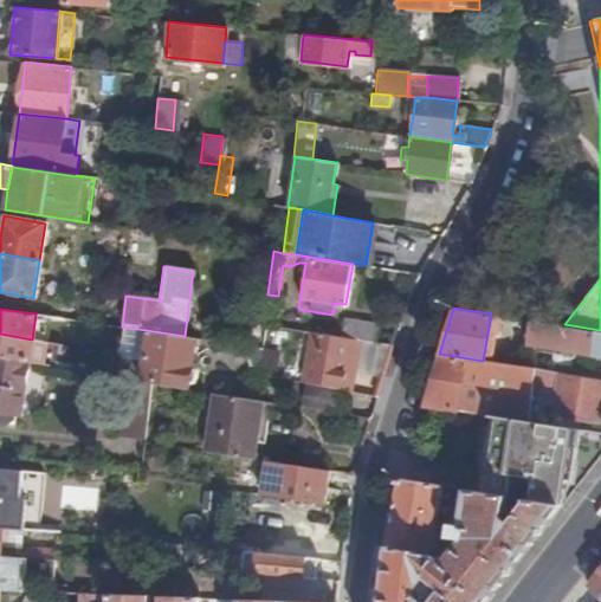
[(49,316),(36,314),(32,340),(45,341),(49,316)]
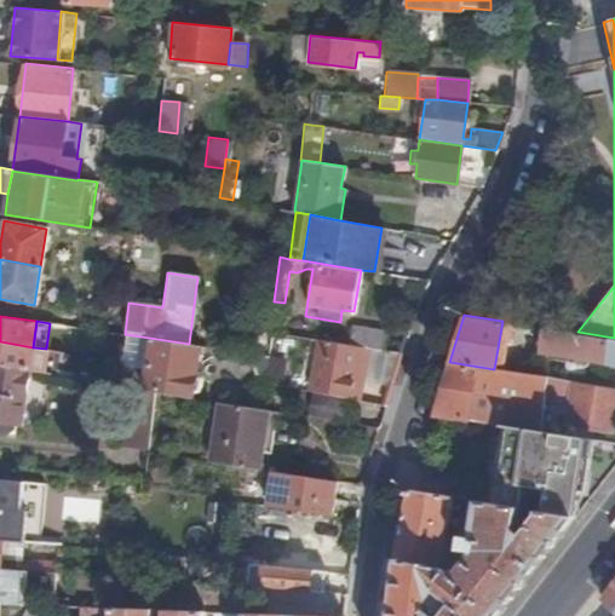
[(268,356),(270,332),(270,327),(257,324),(252,353),(253,353),(268,356)]
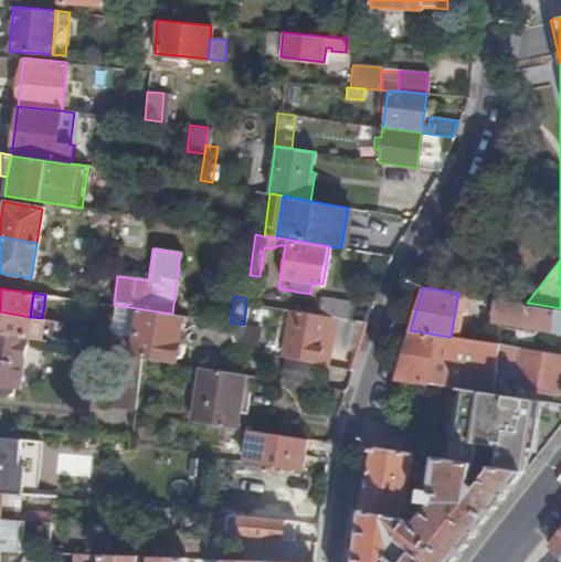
[(337,318),(350,319),(353,304),(320,298),(317,314),(327,316),(337,318)]
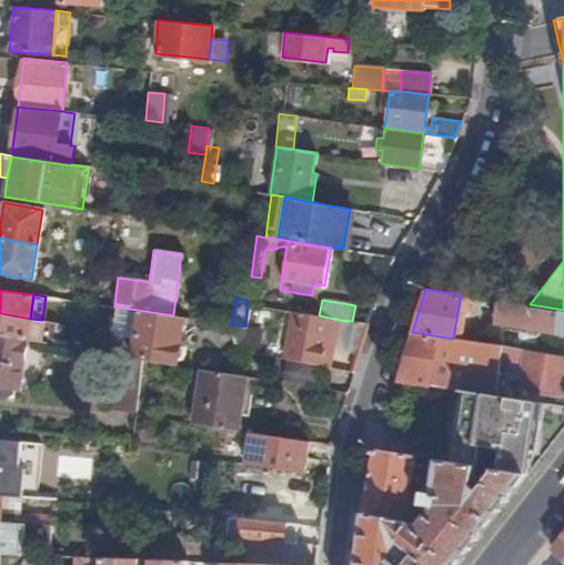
[(563,310),(530,304),(500,300),(496,322),(550,330),(563,333),(563,310)]
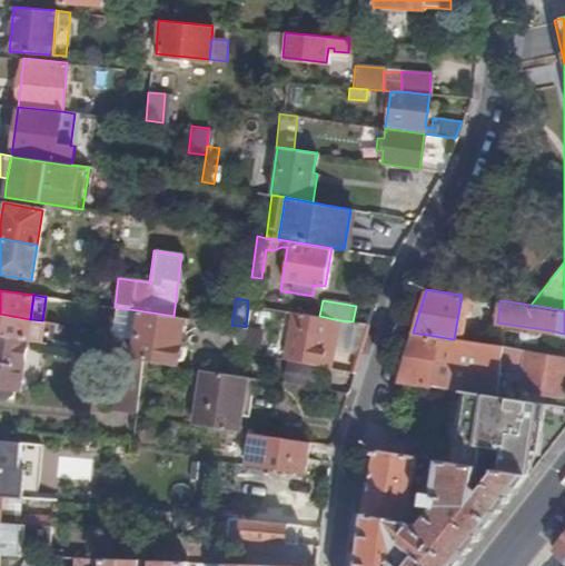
[(137,310),(115,307),(110,334),(110,336),(132,339),(137,310)]
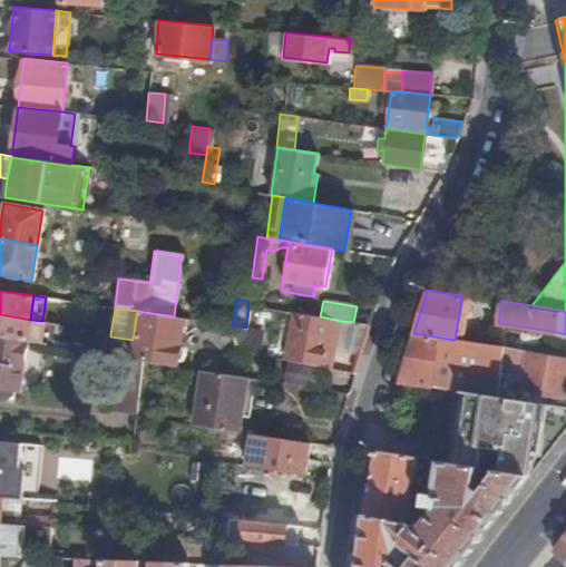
[(174,316),(137,311),(133,340),(129,359),(142,361),(176,367),(177,360),(182,360),(184,349),(179,348),(184,319),(174,316)]
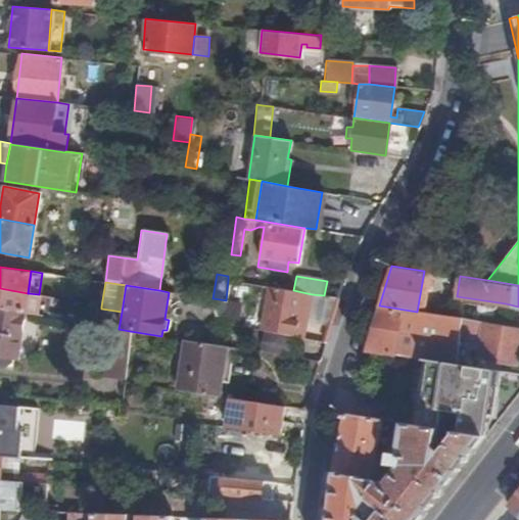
[(263,330),(293,335),(294,336),(302,292),(293,290),(267,286),(258,329),(263,330)]
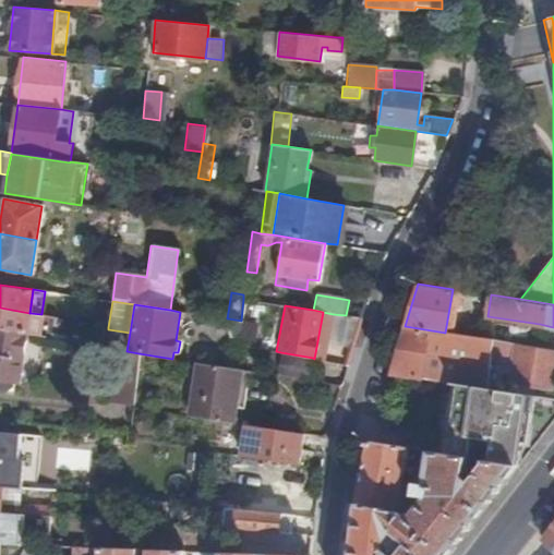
[(29,313),(0,308),(0,329),(26,334),(29,313)]
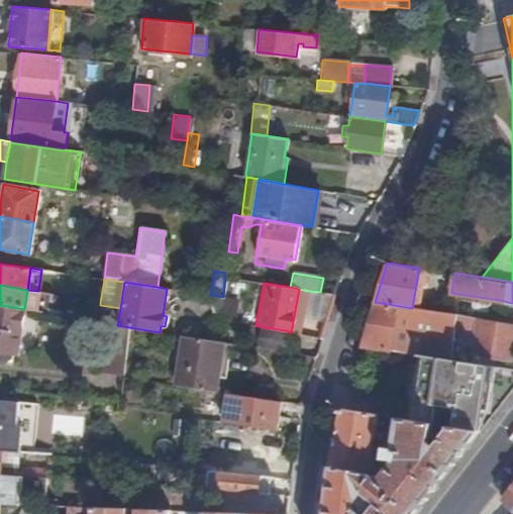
[(291,332),(299,333),(303,317),(308,291),(299,289),(291,332)]
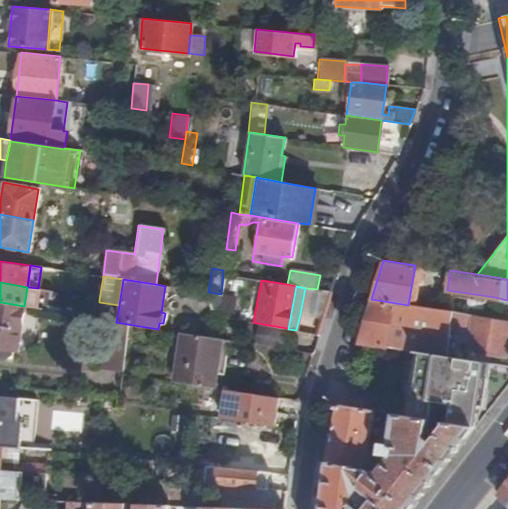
[(38,288),(27,287),(24,306),(25,306),(35,308),(38,288)]
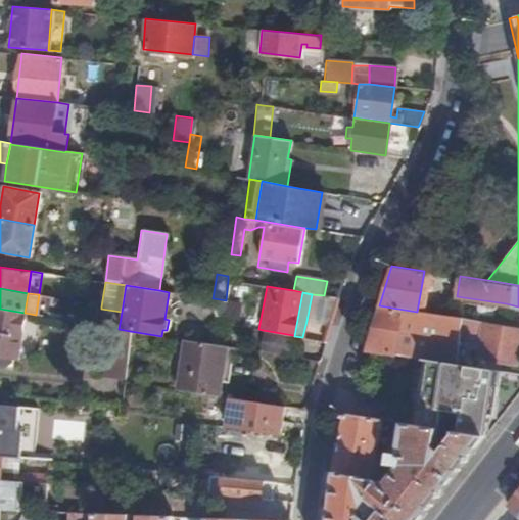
[(307,321),(330,326),(339,298),(324,295),(312,294),(307,321)]
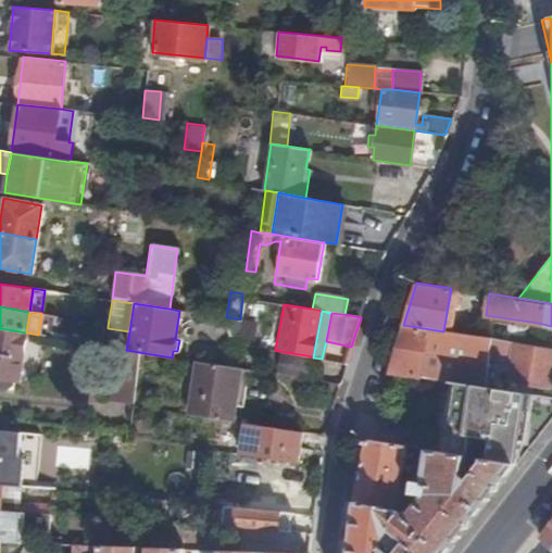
[(238,337),(240,319),(227,317),(226,328),(228,336),(238,337)]
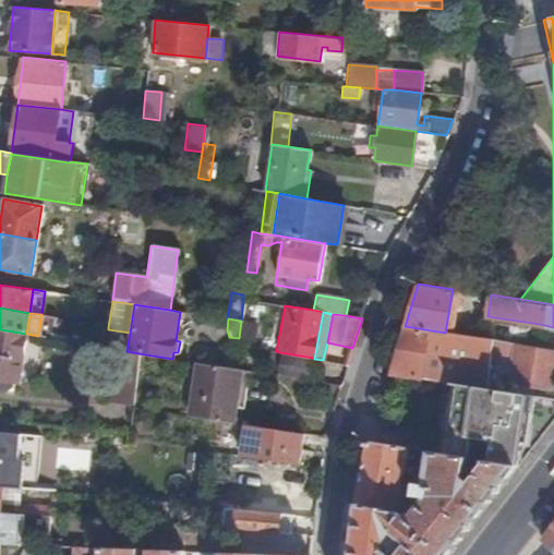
[(259,324),(241,321),(239,338),(238,345),(262,349),(262,347),(269,348),(271,340),(255,338),(259,324)]
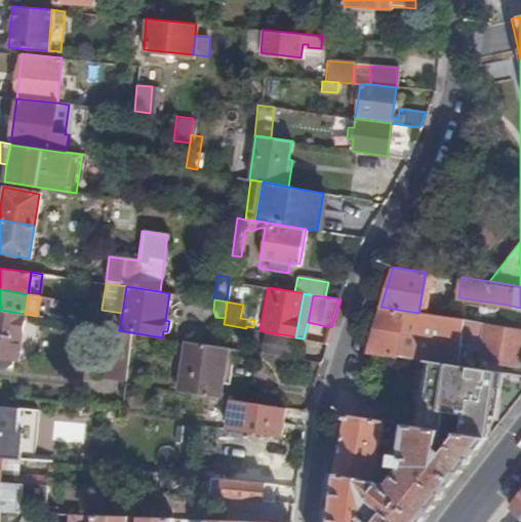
[(520,329),(418,313),(381,307),(367,350),(430,360),(457,364),(457,358),(463,358),(467,356),(468,335),(474,336),(475,331),(482,332),(477,360),(520,366),(520,358),(520,329)]
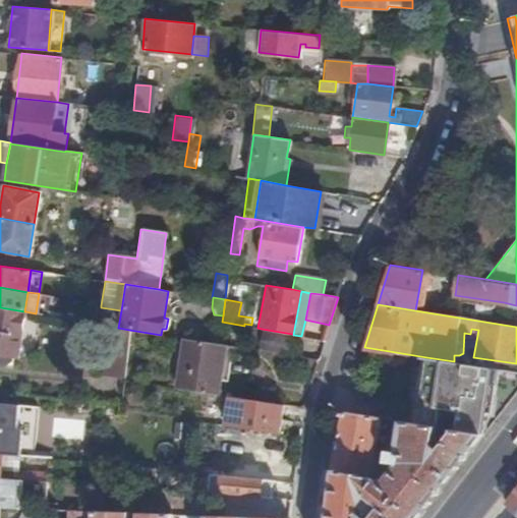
[(16,356),(24,311),(0,307),(0,362),(10,364),(11,356),(16,356)]
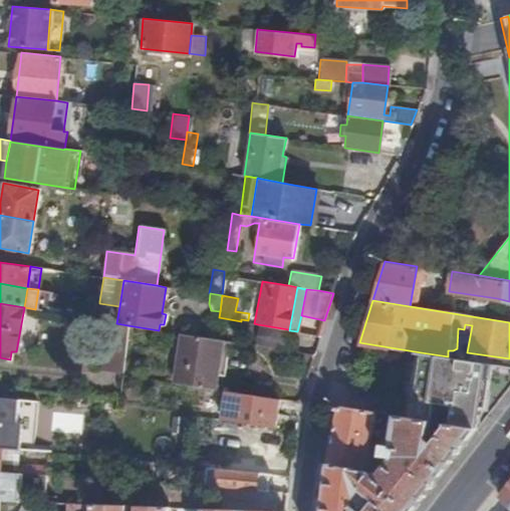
[(101,368),(122,372),(128,325),(116,323),(113,322),(109,344),(103,343),(102,351),(104,351),(101,368)]
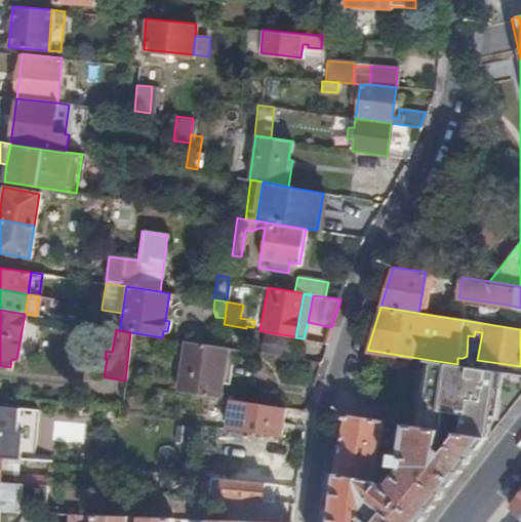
[(261,354),(290,359),(294,336),(264,331),(261,354)]
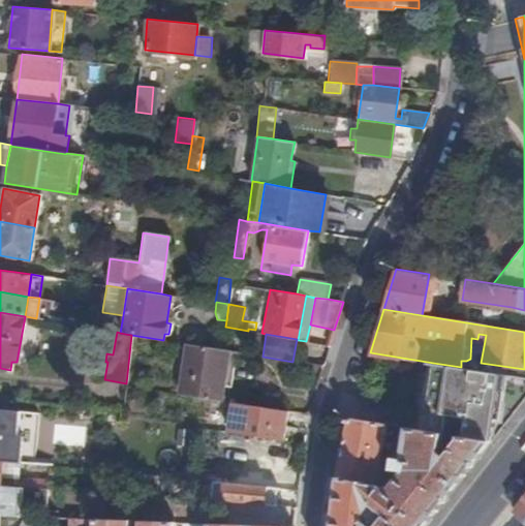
[(187,344),(179,394),(219,400),(227,350),(187,344)]
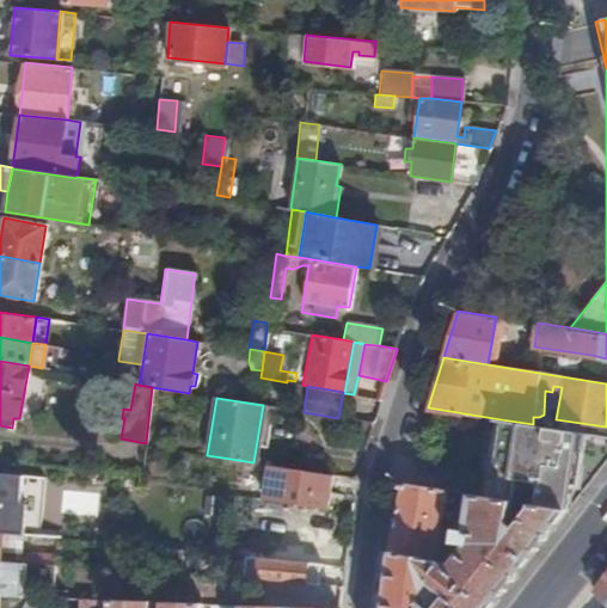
[(533,424),(501,419),(489,497),(514,501),(516,481),(540,485),(538,505),(566,510),(600,467),(574,464),(575,453),(578,431),(533,424)]
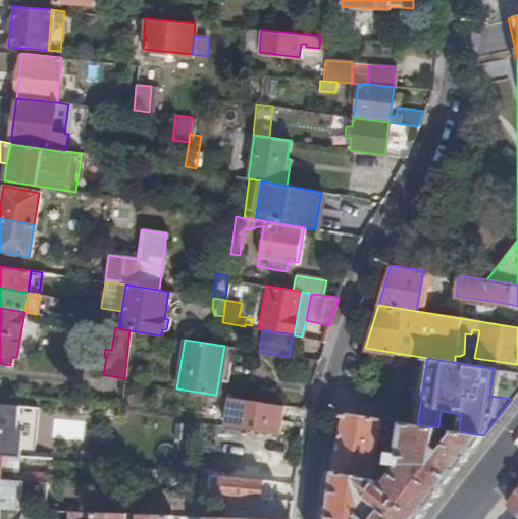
[(489,396),(512,399),(517,391),(517,371),(513,371),(510,386),(497,384),(497,387),(490,386),(489,396)]
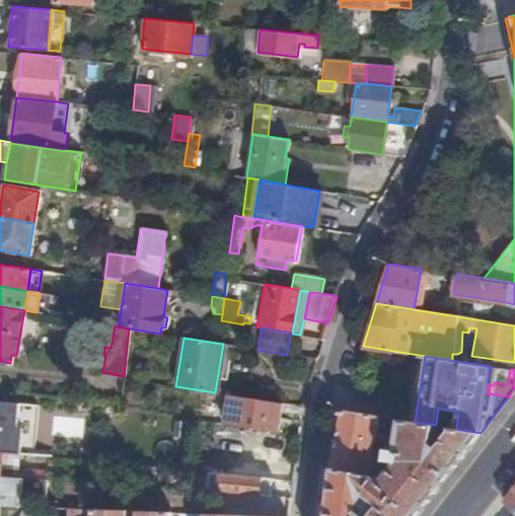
[(228,394),(224,424),(278,432),(282,403),(228,394)]
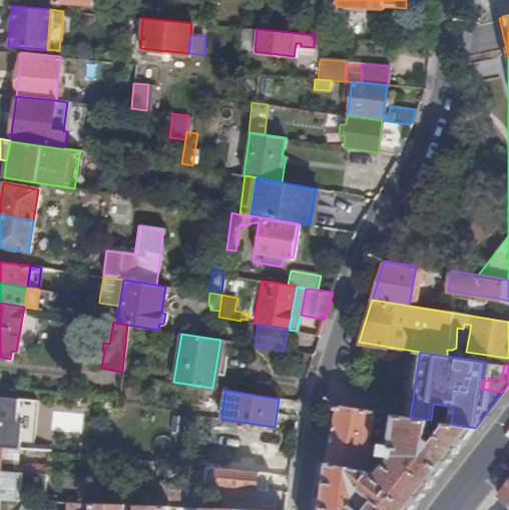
[(0,446),(2,447),(15,448),(20,399),(0,397),(0,446)]
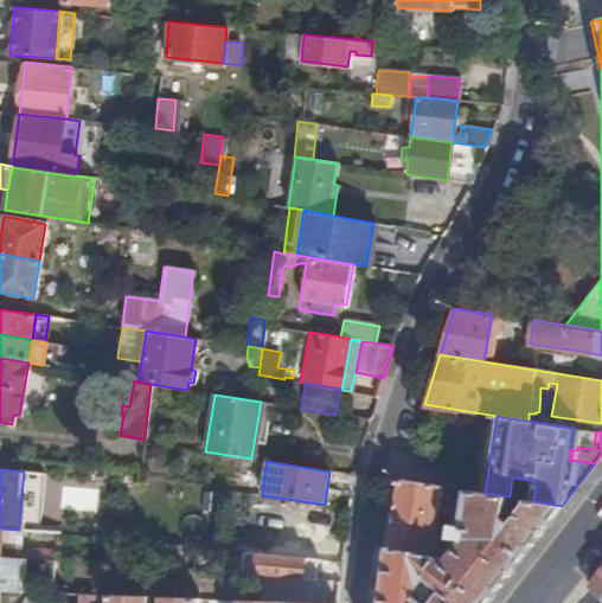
[(562,506),(533,501),(530,500),(513,521),(507,518),(510,496),(485,493),(401,480),(386,547),(390,550),(383,602),(486,602),(523,555),(562,506)]
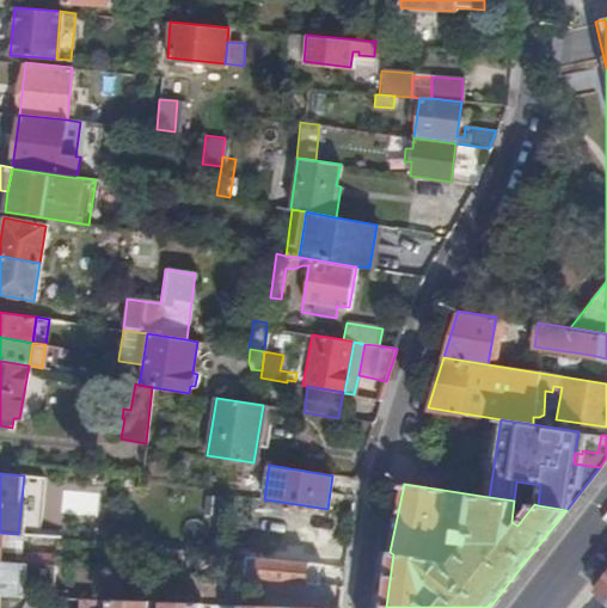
[(0,559),(26,562),(26,551),(22,551),(1,548),(2,533),(0,532),(0,559)]
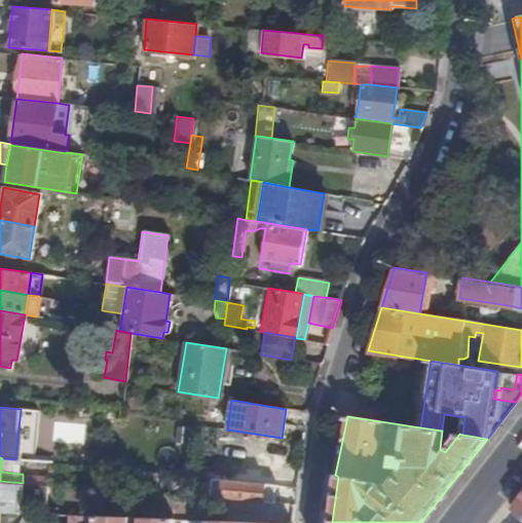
[(15,459),(2,458),(1,472),(19,474),(19,459),(15,459)]
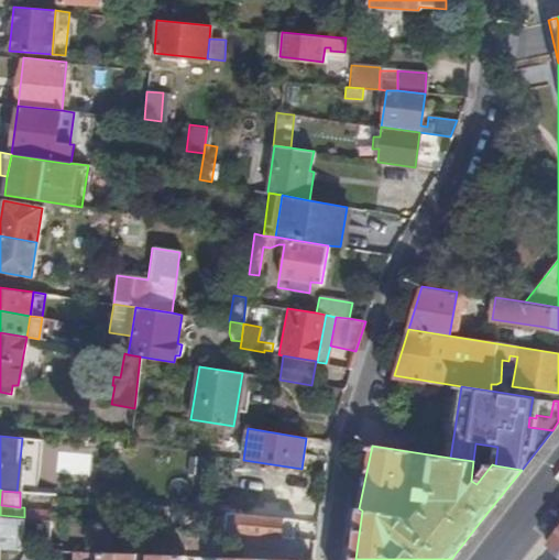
[(24,507),(24,517),(50,519),(50,509),(24,507)]
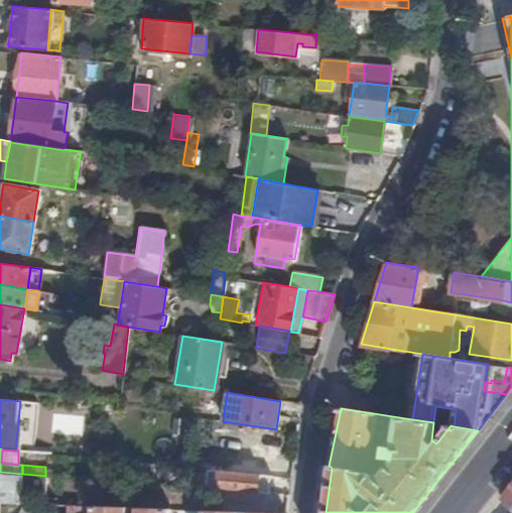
[(216,490),(218,470),(208,469),(205,489),(216,490)]
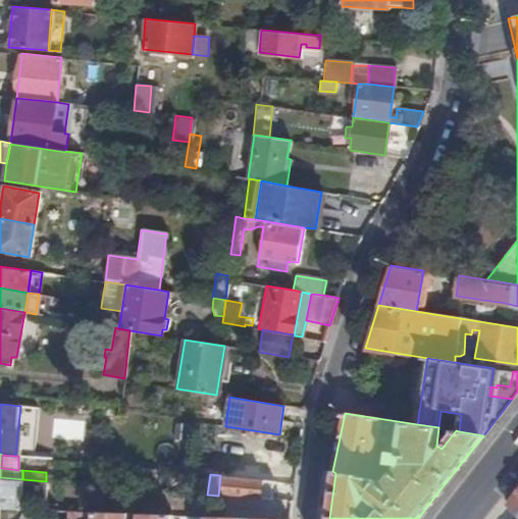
[(262,485),(262,479),(220,475),(218,496),(260,499),(262,485)]
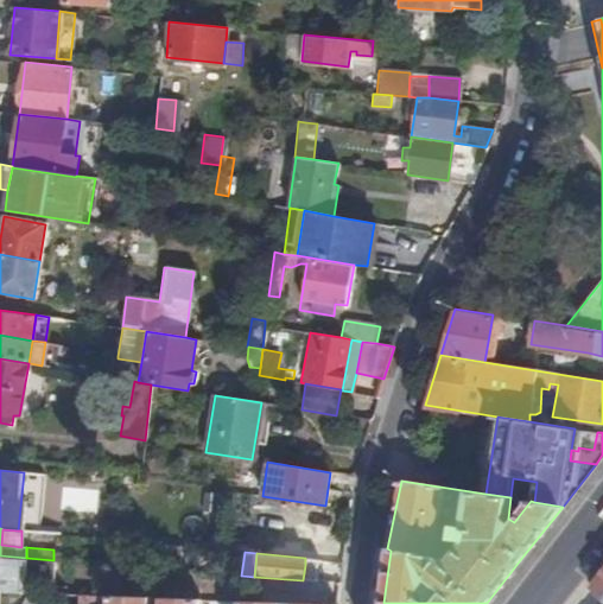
[(0,590),(33,592),(33,584),(52,585),(54,560),(26,558),(0,555),(0,590)]
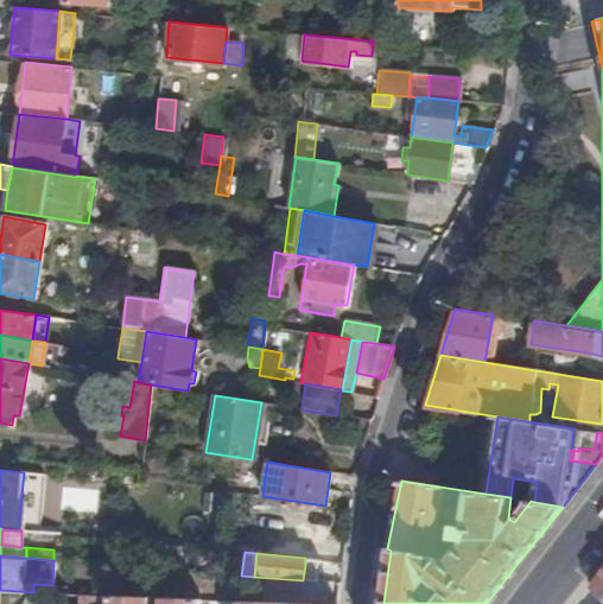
[(602,570),(590,586),(602,599),(602,570)]
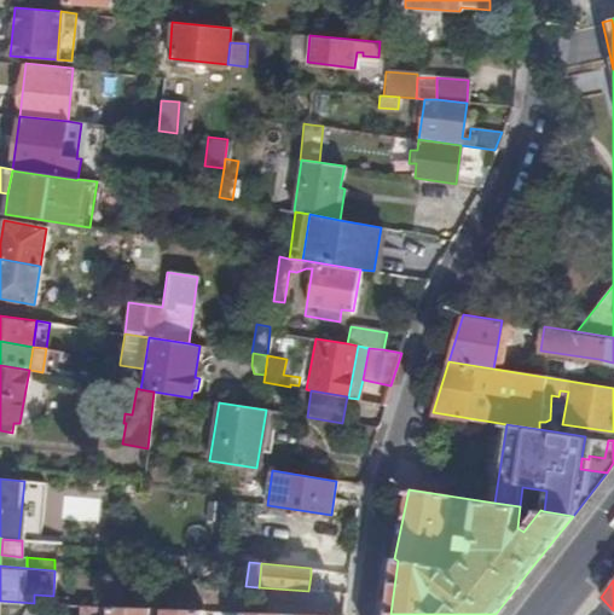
[(265,613),(296,614),(296,597),(265,596),(265,613)]
